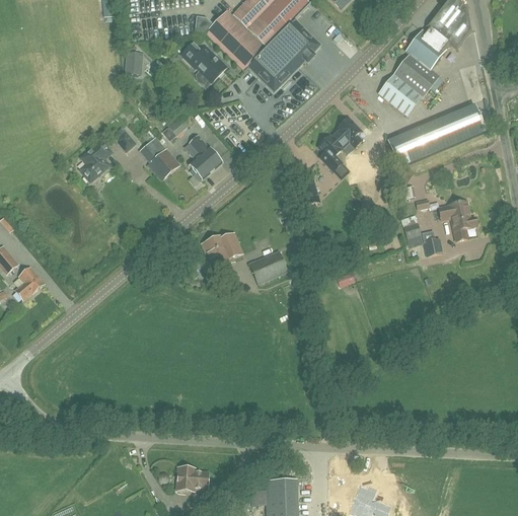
[(103,0),(104,15),(113,15),(111,0),(103,0)]
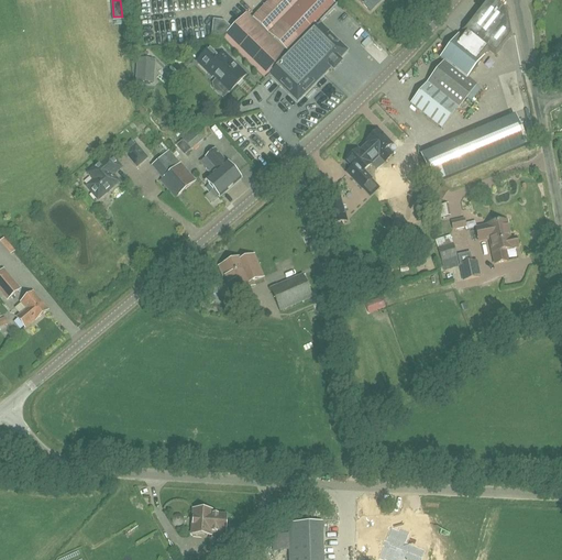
[(296,99),(307,88),(345,47),(318,21),(335,3),(332,0),(266,0),(251,15),(245,10),(230,25),(223,19),(212,17),(210,34),(221,36),(222,35),(264,76),(267,72),(296,99)]
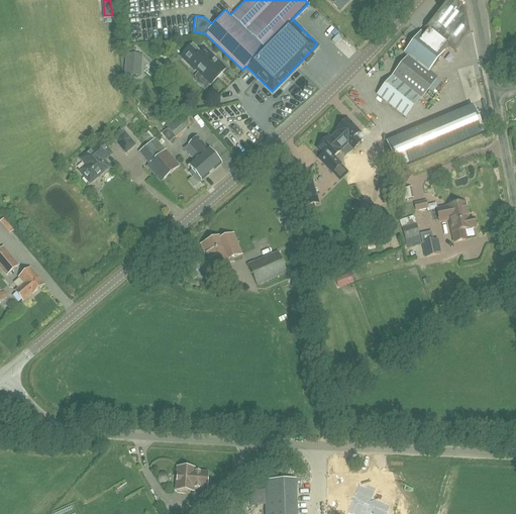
[(330,0),(338,8),(346,0),(330,0)]
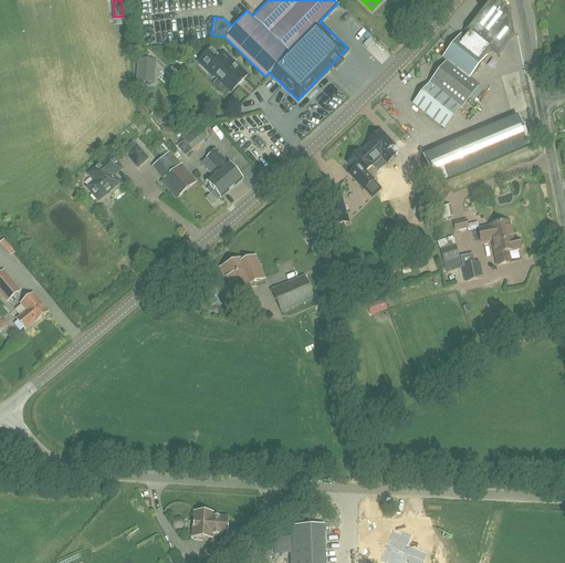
[(478,11),(464,28),(467,29),(462,34),(460,33),(441,55),(446,60),(412,102),(442,126),(477,83),(468,75),(485,54),(484,53),(489,48),(497,53),(512,34),(508,7),(499,0),(487,0),(478,11)]
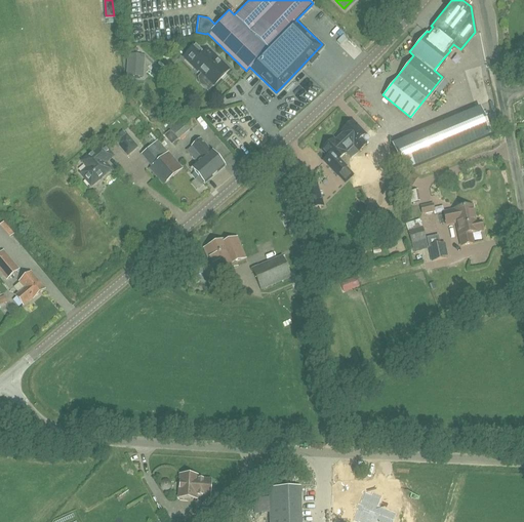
[(213,82),(228,68),(216,57),(215,58),(205,48),(203,51),(194,43),(183,54),(197,69),(198,67),(213,82)]
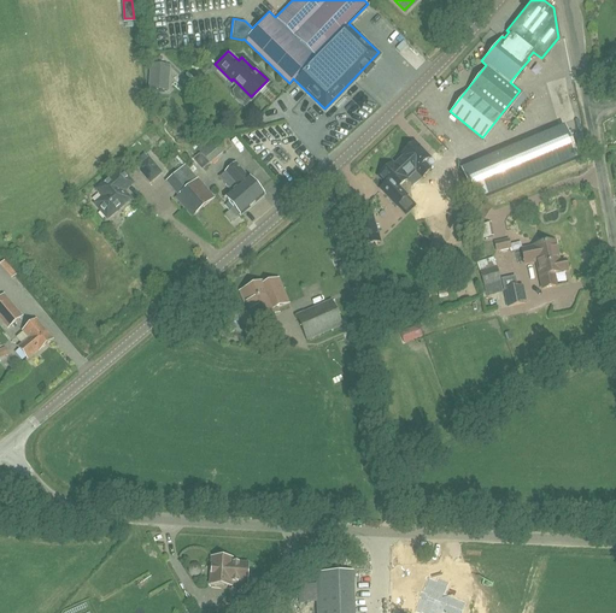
[(459,168),(473,199),(575,155),(562,124),(459,168)]
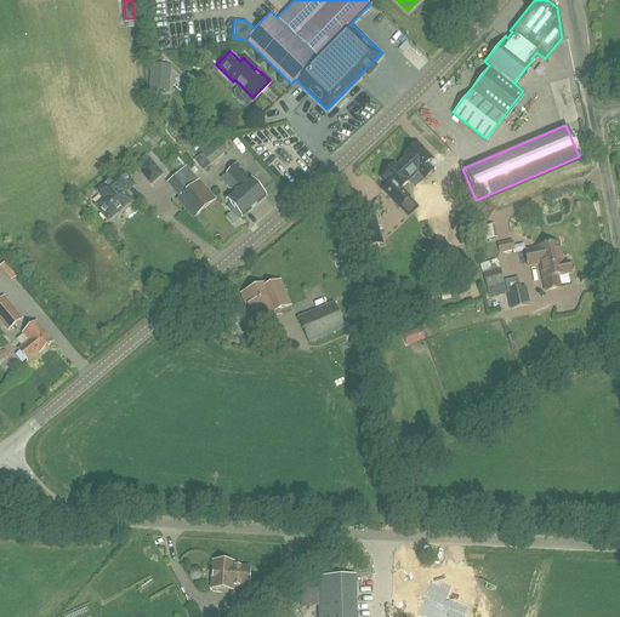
[(209,163),(226,148),(214,133),(197,148),(209,163)]
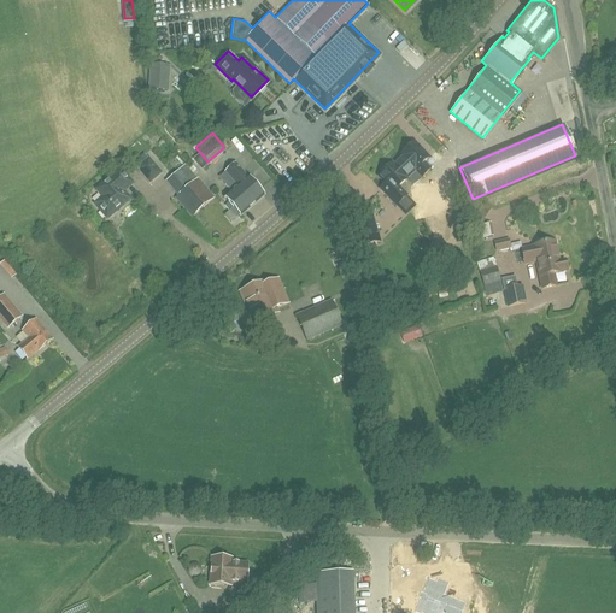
[(403,165),(410,171),(414,168),(421,175),(429,166),(423,159),(428,154),(414,140),(400,152),(408,160),(403,165)]
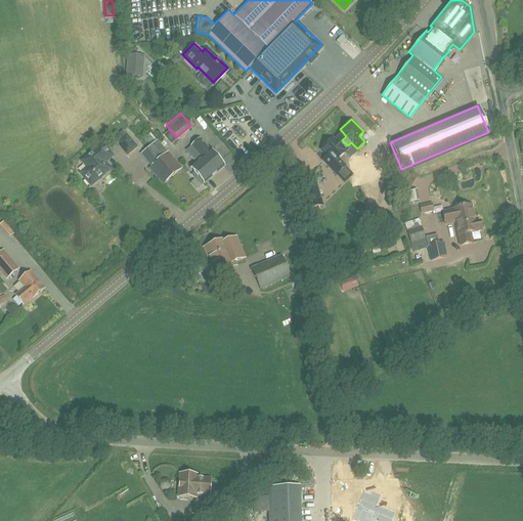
[(344,149),(348,145),(342,140),(346,136),(340,129),(339,129),(341,131),(334,138),(332,136),(320,147),(327,154),(321,158),(335,172),(344,164),(337,157),(344,149)]
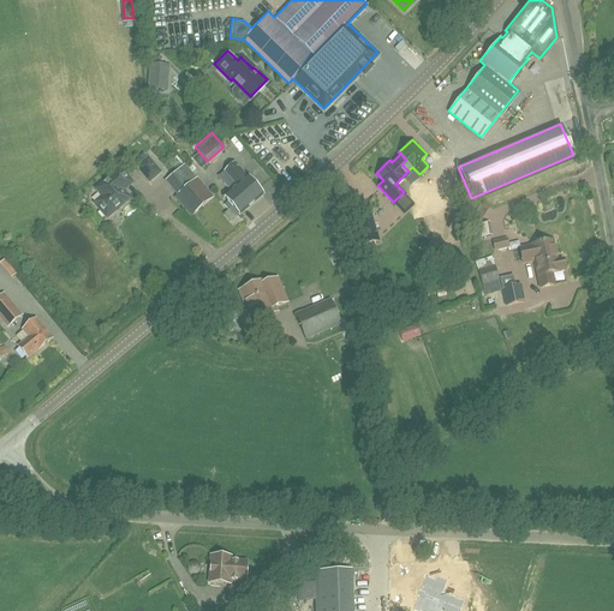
[(148,155),(136,165),(148,179),(160,169),(148,155)]
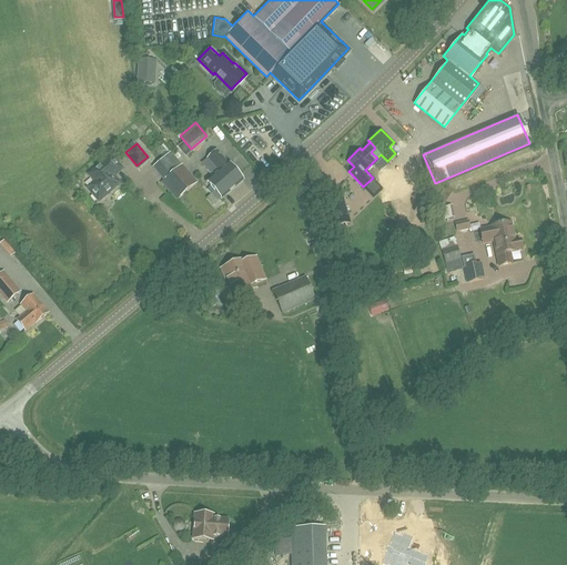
[(200,161),(212,175),(206,180),(220,195),(241,178),(215,148),(200,161)]
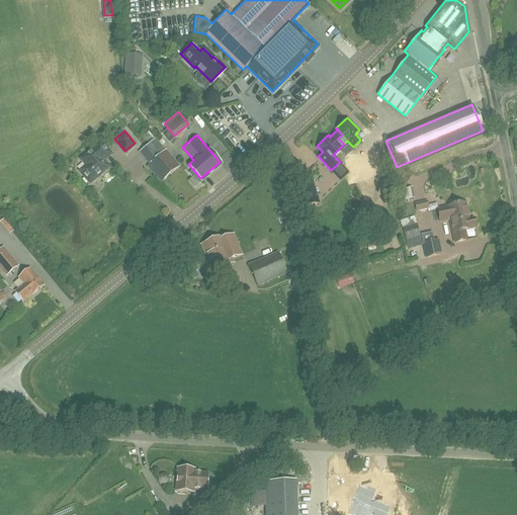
[(148,142),(141,148),(151,160),(165,148),(155,136),(148,142)]
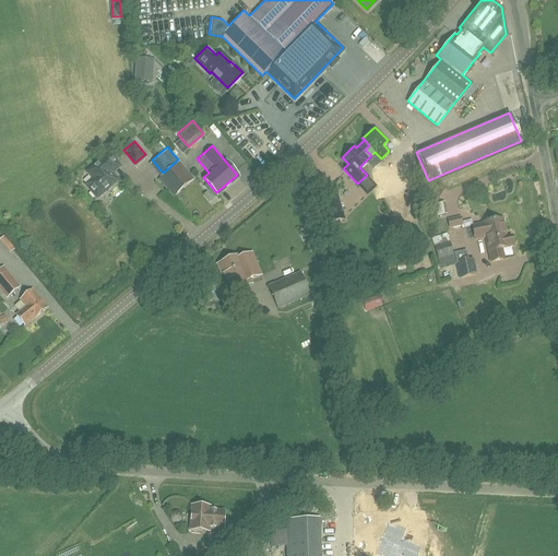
[(92,176),(84,182),(96,196),(117,178),(110,170),(119,164),(118,162),(107,151),(90,166),(86,168),(92,176)]
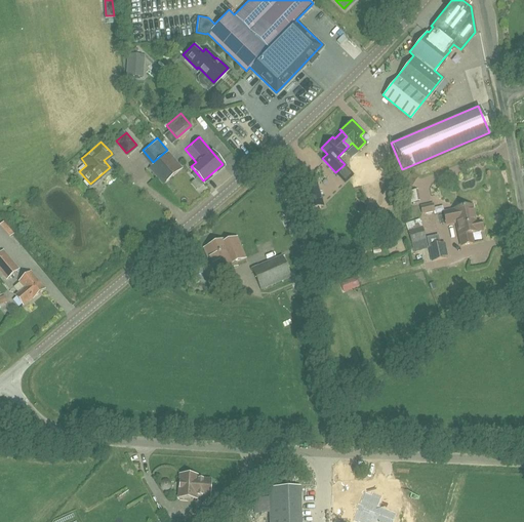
[(150,164),(149,166),(162,183),(180,166),(167,150),(153,162),(150,164)]
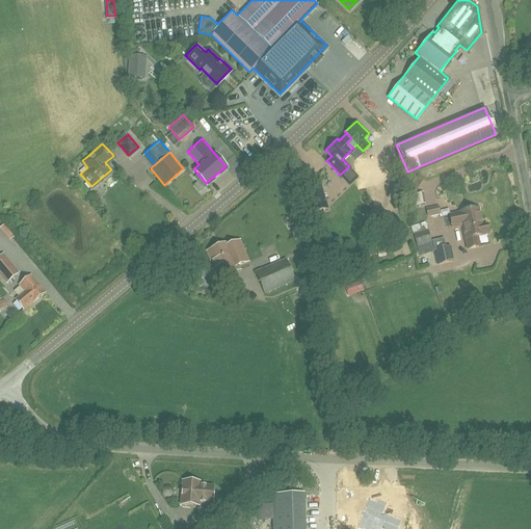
[(381,193),(381,173),(378,173),(378,179),(370,179),(370,186),(374,186),(374,193),(381,193)]
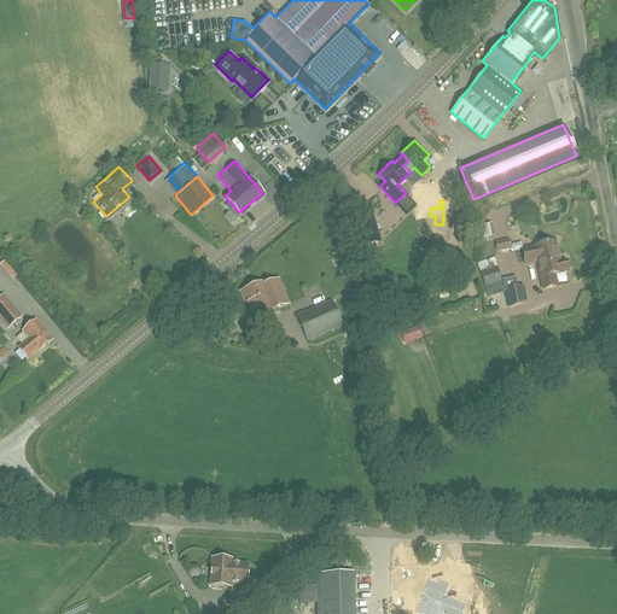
[(373,217),(355,222),(362,245),(379,240),(373,217)]
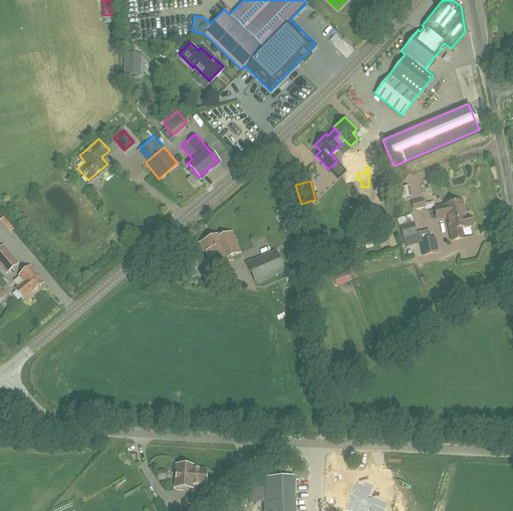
[(388,185),(376,187),(378,204),(391,202),(388,185)]
